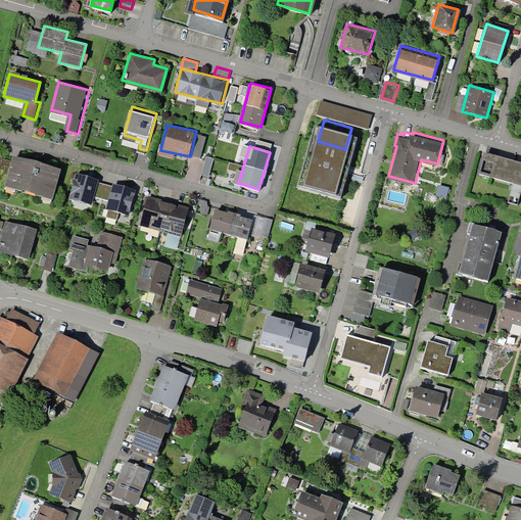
[(520,161),(482,152),(476,173),(520,184),(520,161)]
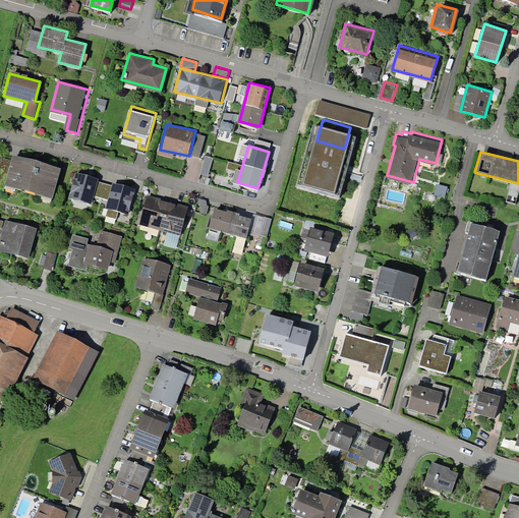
[(59,170),(12,156),(3,185),(51,199),(59,170)]
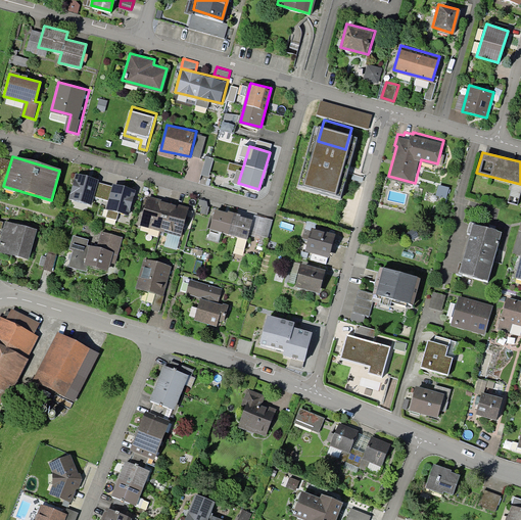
[(99,180),(77,174),(68,198),(92,204),(95,195),(98,182),(99,180)]
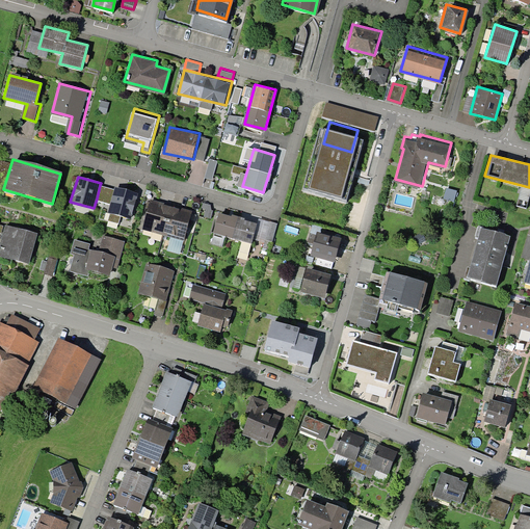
[(113,188),(100,185),(97,199),(110,203),(113,188)]
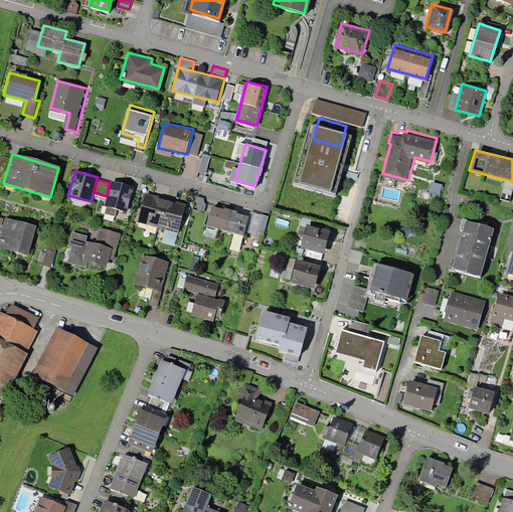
[(434,179),(431,189),(442,192),(445,182),(434,179)]
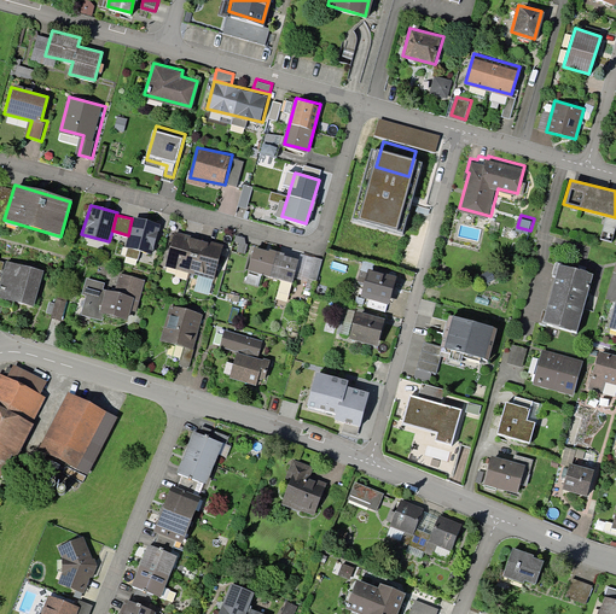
[(158,222),(132,216),(132,218),(128,235),(126,246),(151,252),(158,222)]
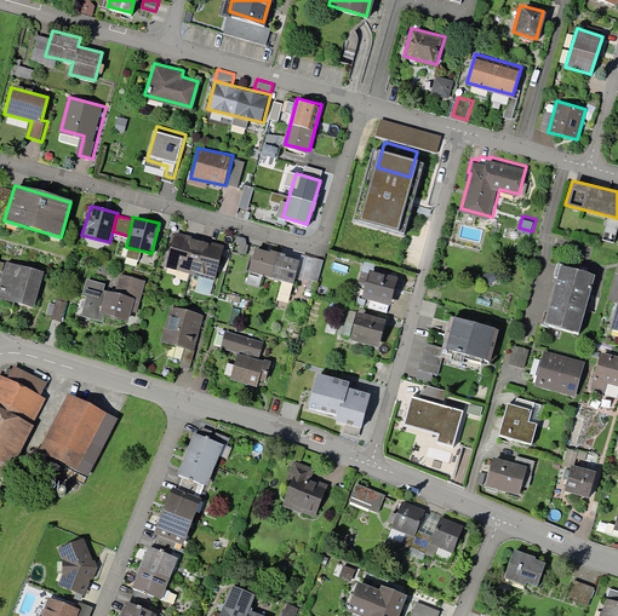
[(225,243),(176,230),(166,265),(215,277),(225,243)]
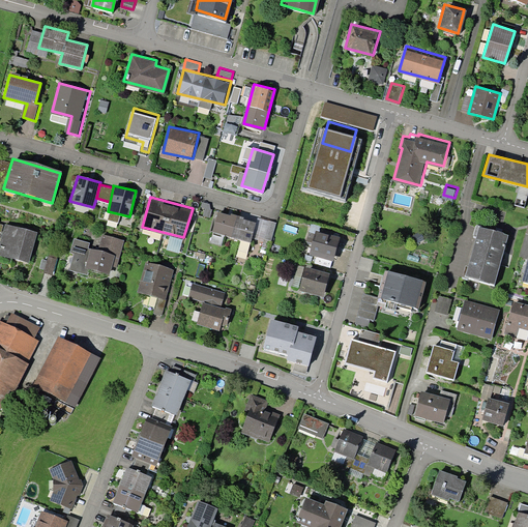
[(256,220),(217,209),(211,232),(250,242),(256,220)]
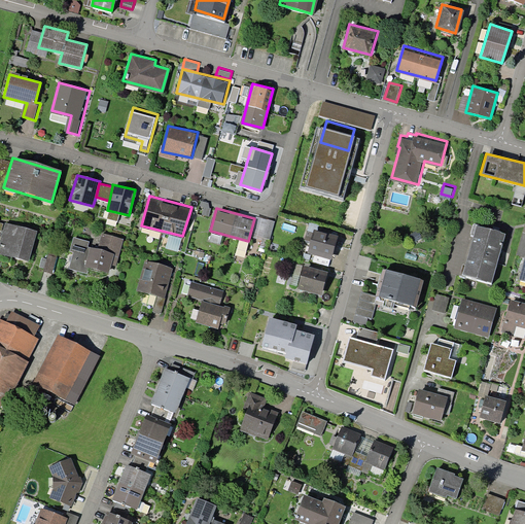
[(277,219),(268,217),(264,235),(273,238),(277,219)]
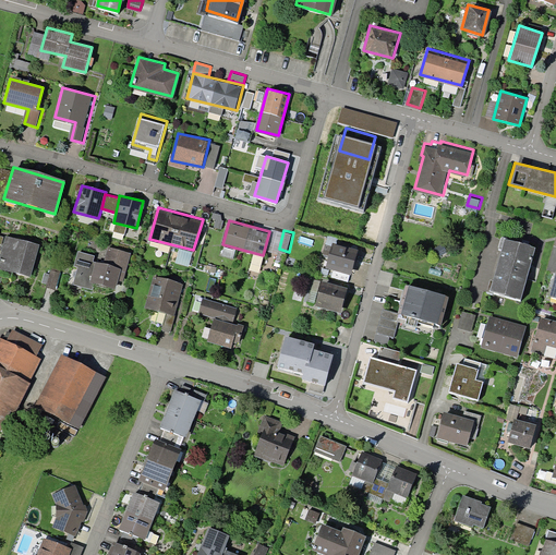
[(39,245),(5,237),(0,256),(0,267),(31,276),(39,245)]
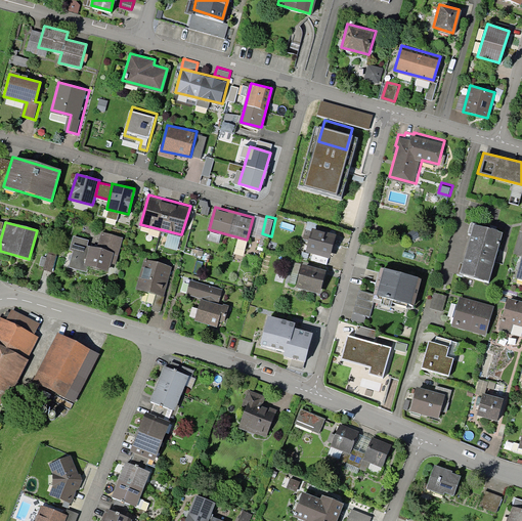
[(502,231),(472,223),(459,271),(488,278),(502,231)]
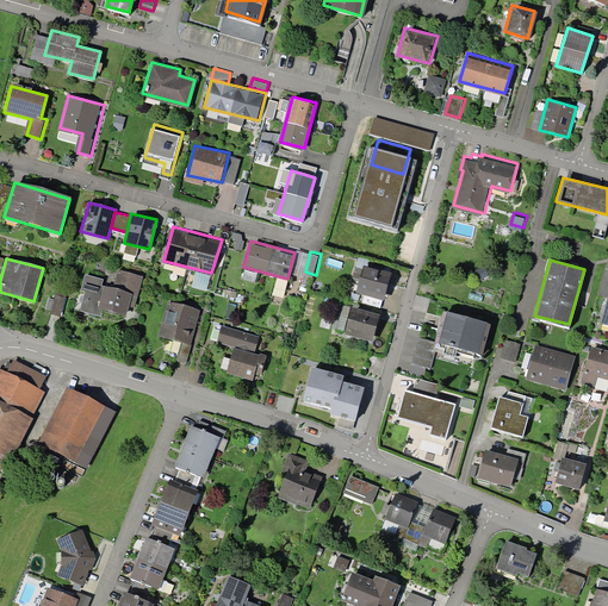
[(390,272),(363,263),(355,291),(383,298),(390,272)]
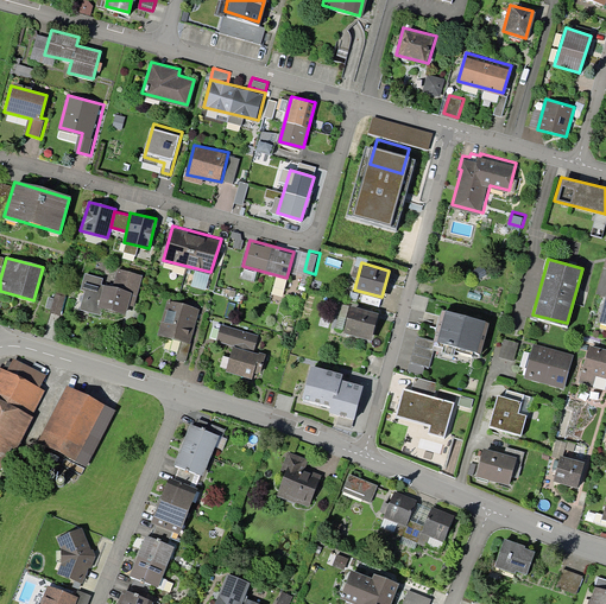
[(105,278),(84,272),(80,288),(84,290),(80,307),(122,319),(127,303),(136,304),(144,273),(118,267),(113,286),(102,284),(105,278)]
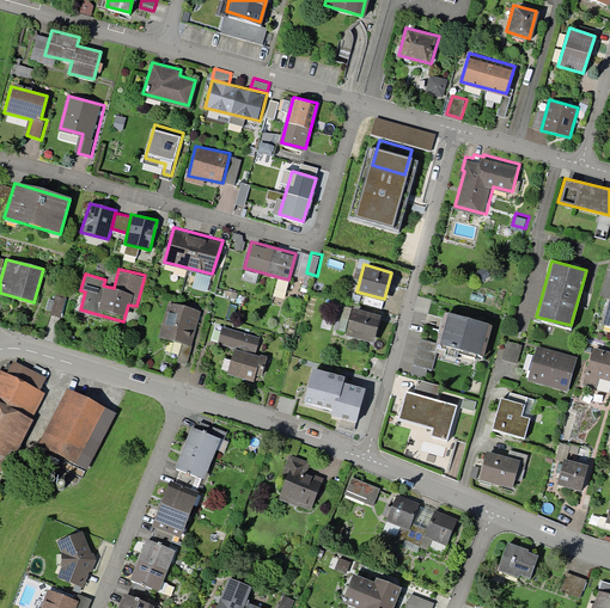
[(67,296),(55,294),(52,313),(63,315),(67,296)]
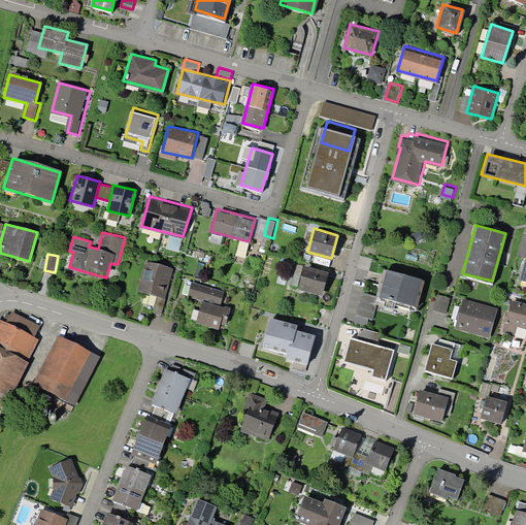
[(174,267),(145,259),(136,289),(165,297),(174,267)]
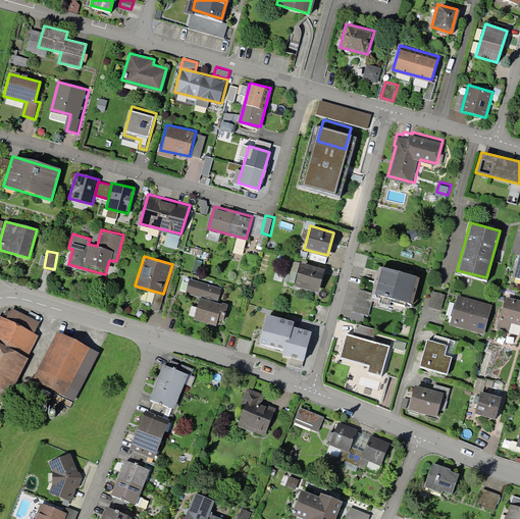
[(324,269),(299,262),(293,284),(317,292),(324,269)]
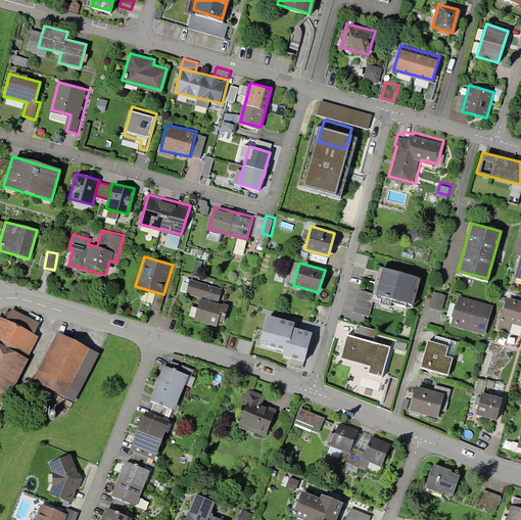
[(422,275),(384,266),(377,291),(415,301),(422,275)]
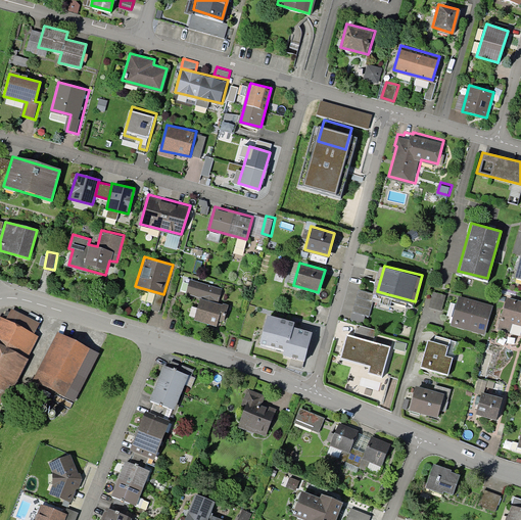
[(223,285),(190,278),(187,291),(220,299),(223,285)]
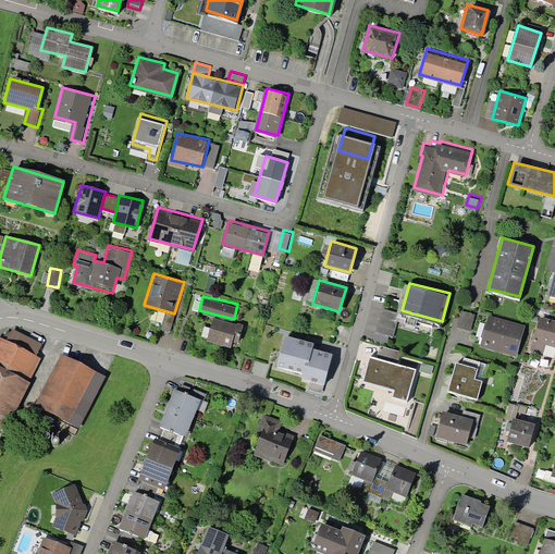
[(401,310),(382,305),(373,339),(392,344),(401,310)]
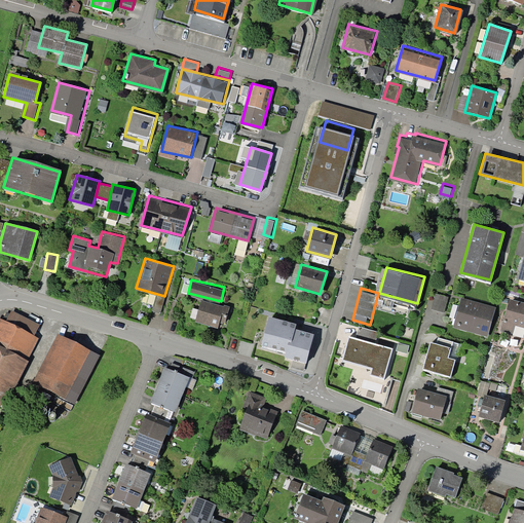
[(449,295),(436,291),(432,306),(446,309),(449,295)]
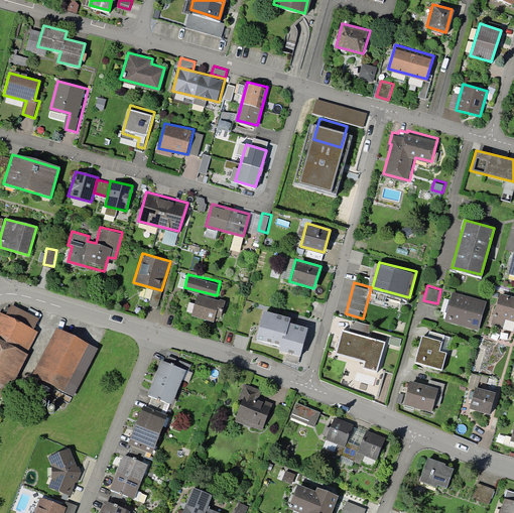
[(487,298),(454,289),(445,318),(479,328),(487,298)]
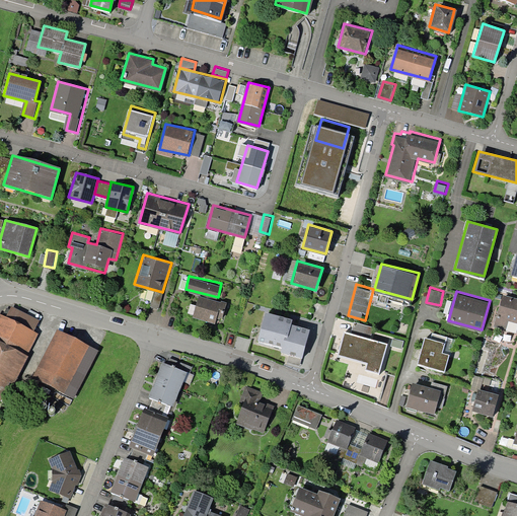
[(516,296),(503,293),(496,323),(516,328),(516,296)]
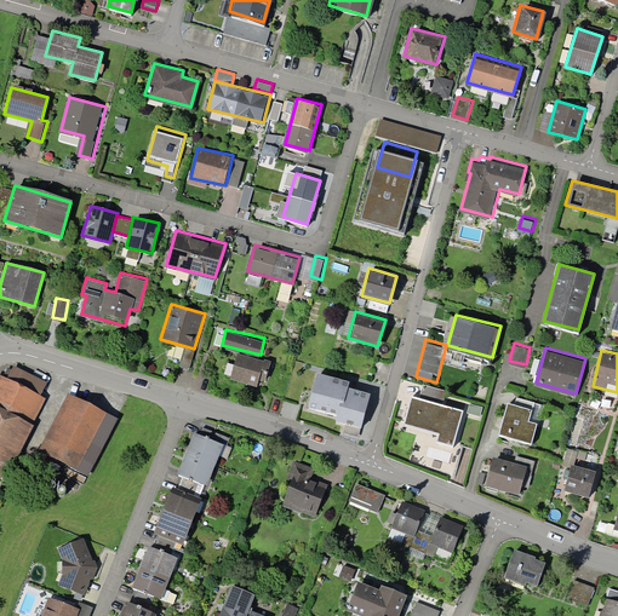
[(268,361),(238,351),(230,376),(261,385),(268,361)]
